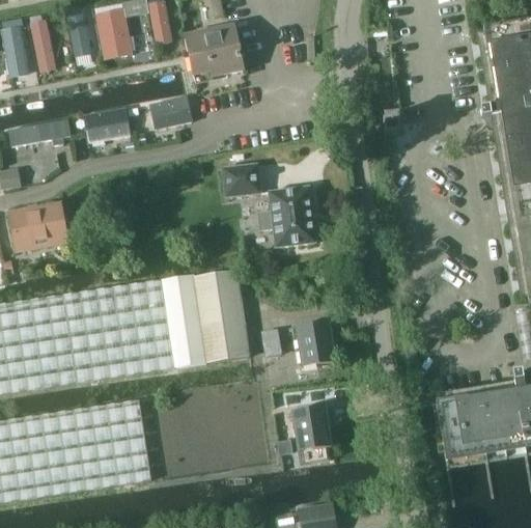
[(149,3),(156,43),(171,40),(164,0),(149,3)]
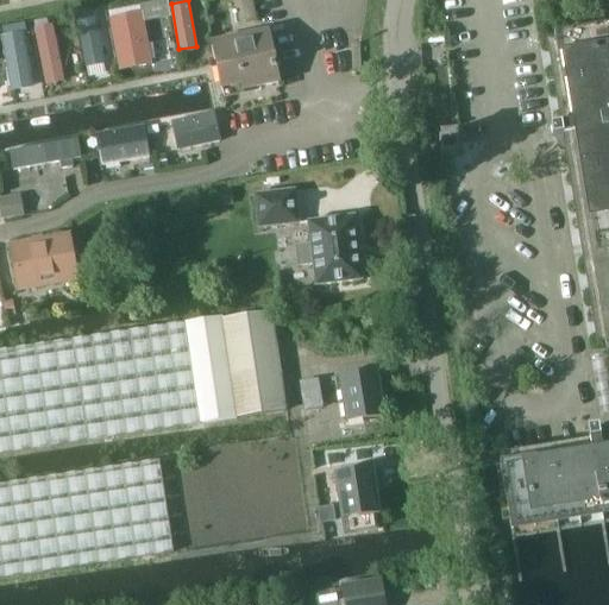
[(77,17),(87,64),(105,60),(95,13),(77,17)]
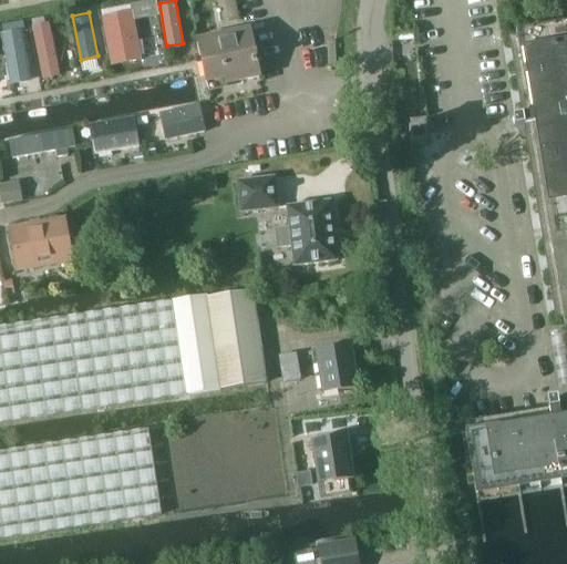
[(21,18),(1,22),(1,23),(3,32),(20,29),(23,28),(21,18)]
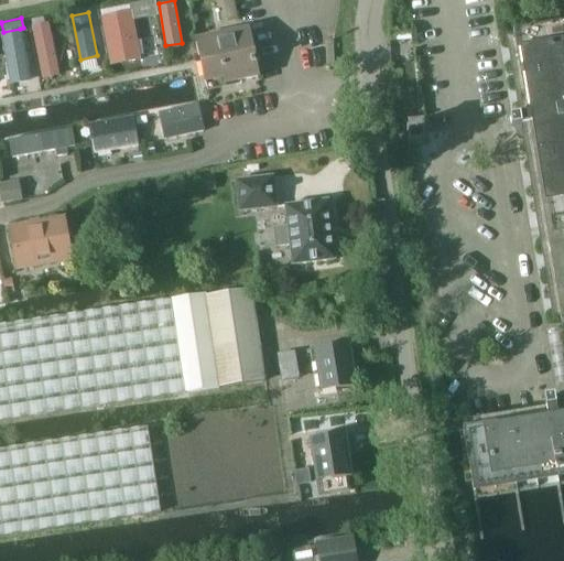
[(110,63),(141,56),(132,19),(102,25),(110,63)]
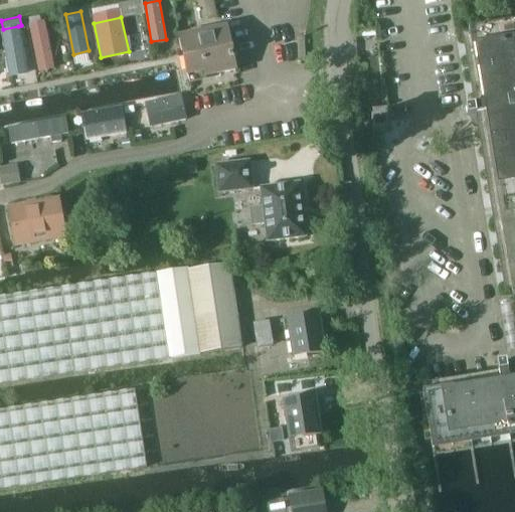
[(471,34),(463,35),(475,107),(460,110),(461,115),(464,114),(474,125),(476,127),(478,127),(505,289),(512,288),(513,295),(514,294),(514,21),(470,29),(471,34)]
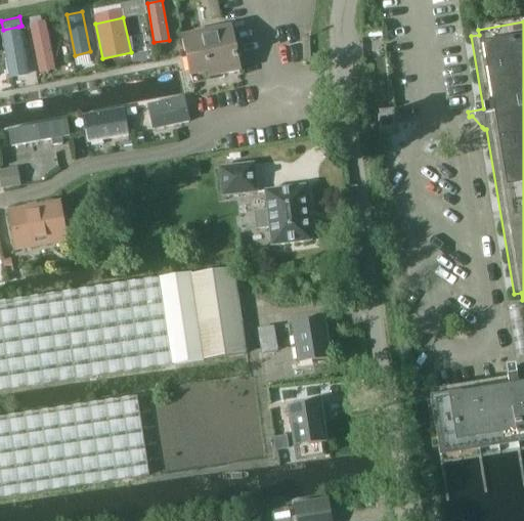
[(239,69),(230,24),(182,34),(191,79),(239,69)]
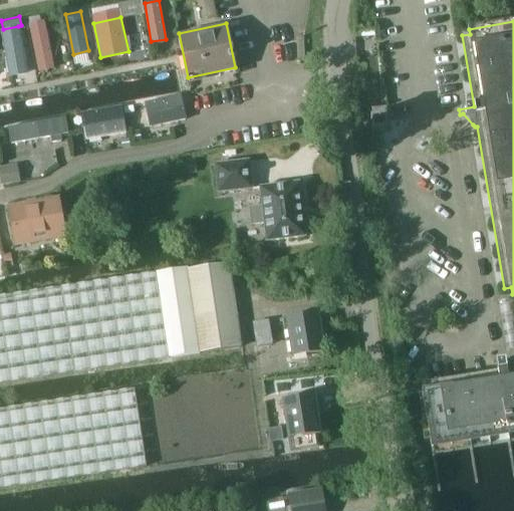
[(41,58),(55,56),(49,24),(35,27),(41,58)]
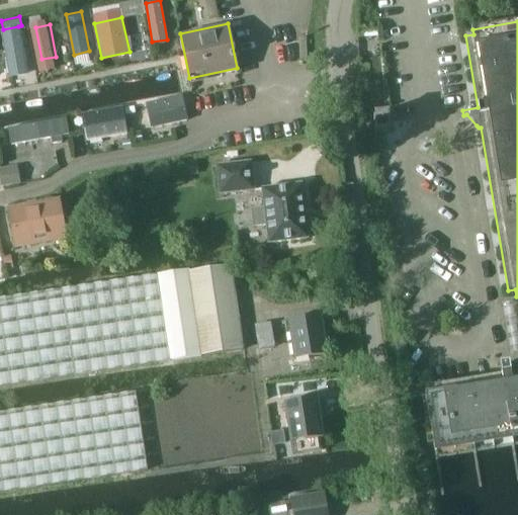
[(18,26),(3,29),(4,37),(11,73),(27,70),(18,26)]
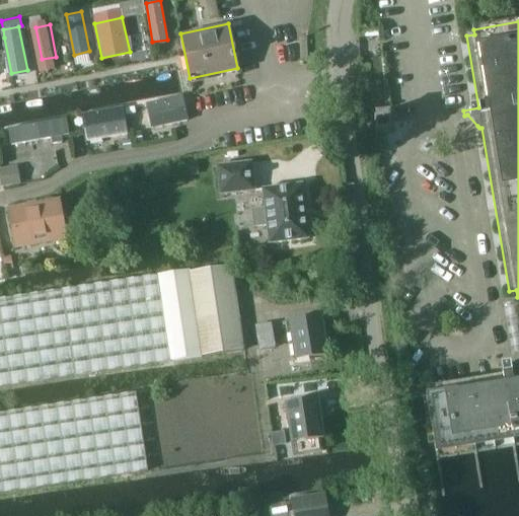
[(182,94),(147,101),(152,126),(188,118),(182,94)]
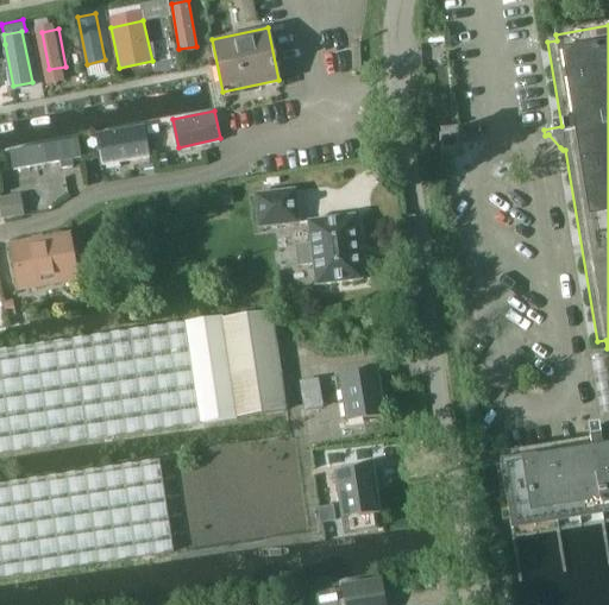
[(95,137),(100,163),(151,155),(146,127),(95,137)]
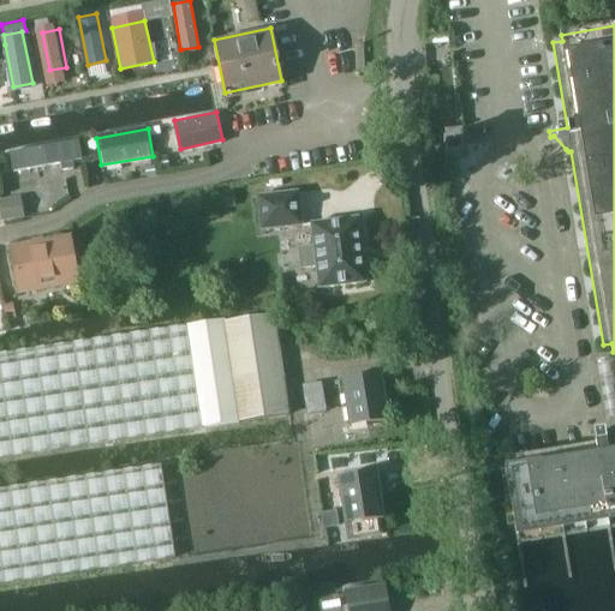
[(17,151),(21,166),(76,155),(72,139),(17,151)]
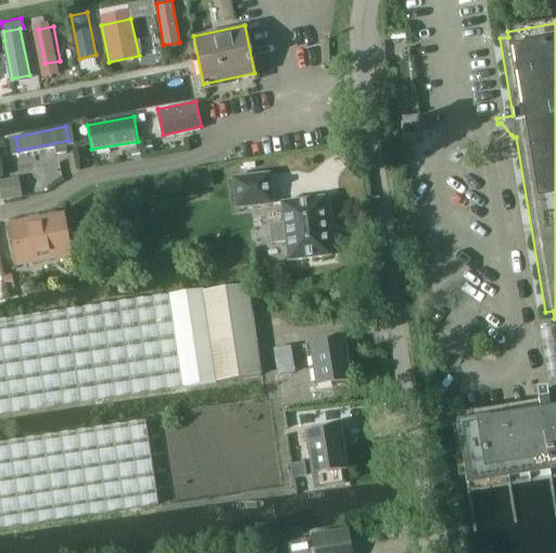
[(151,139),(142,140),(144,152),(153,151),(151,139)]
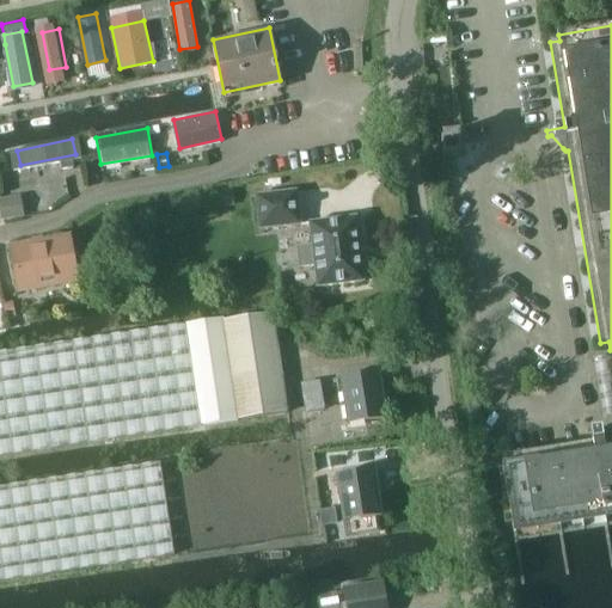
[(261,228),(301,222),(295,186),(255,192),(261,228)]
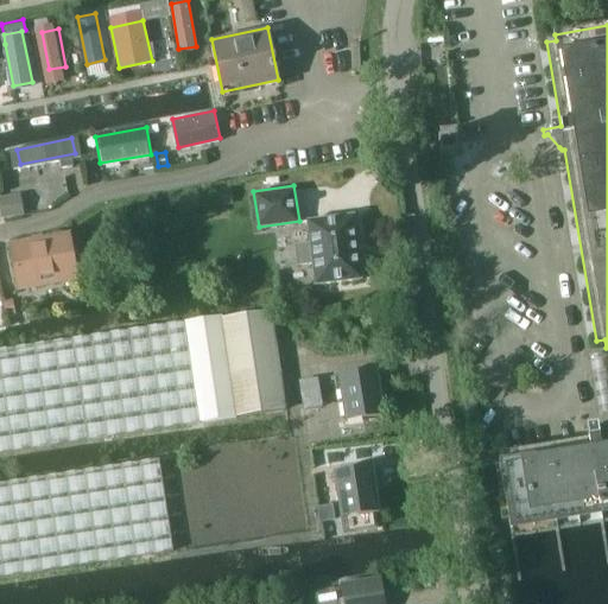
[(20,192),(0,195),(0,197),(4,215),(24,210),(20,192)]
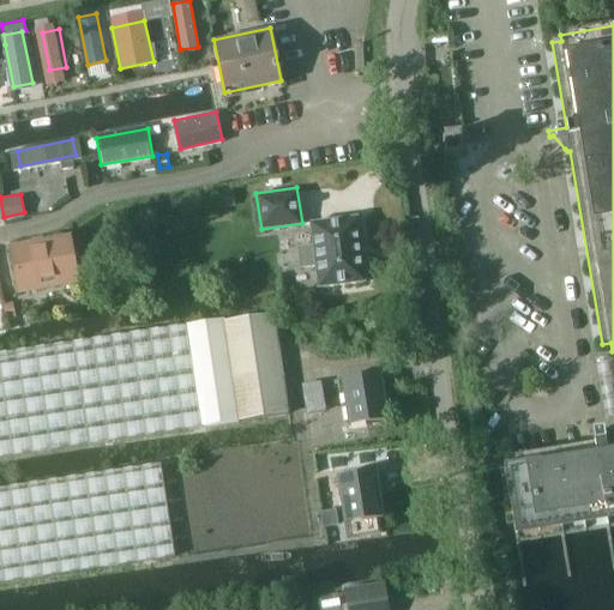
[(317,287),(365,279),(356,213),(309,219),(312,242),(296,243),(299,267),(314,265),(317,287)]
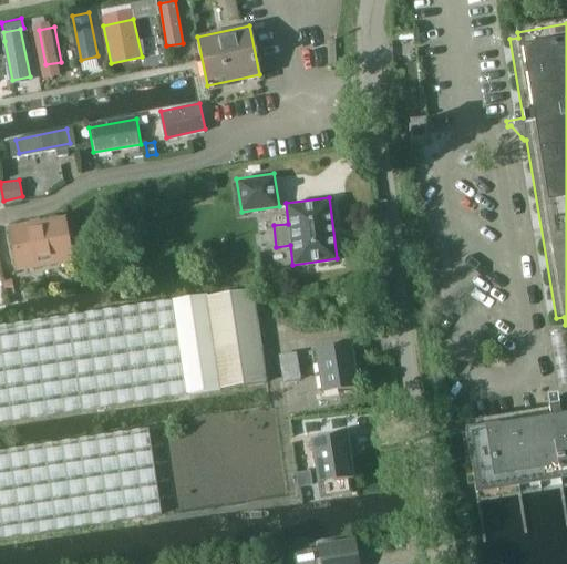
[(53,224),(7,233),(14,273),(61,263),(53,224)]
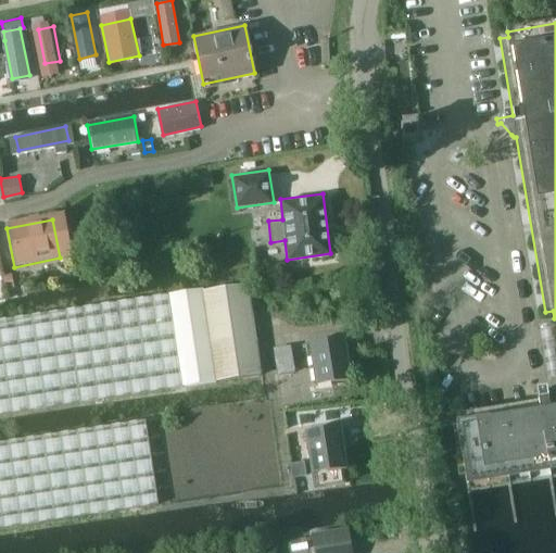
[(12,272),(3,273),(5,289),(14,288),(12,272)]
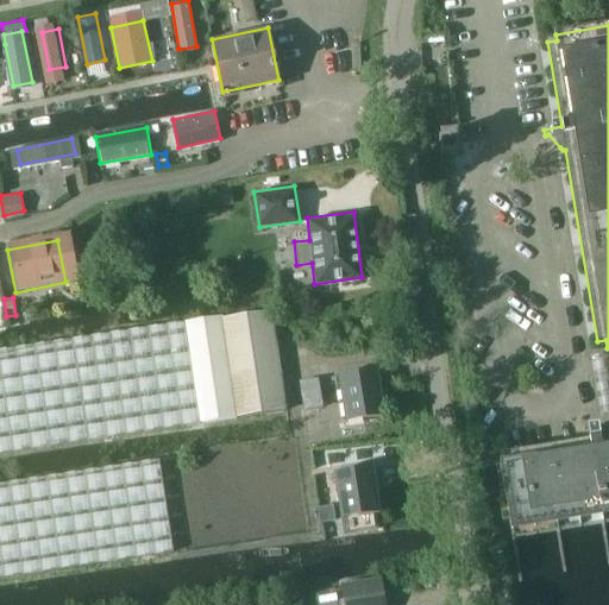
[(271,309),(223,316),(221,314),(184,320),(201,420),(201,421),(287,408),(271,309)]
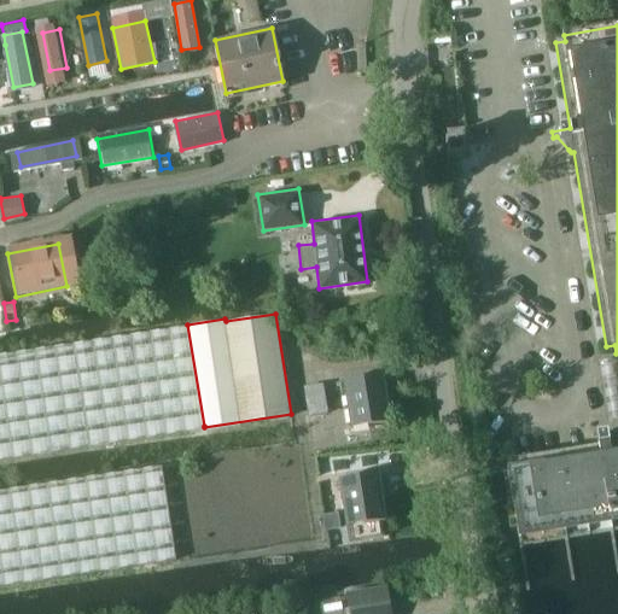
[(0,457),(204,426),(187,325),(0,352),(0,457)]
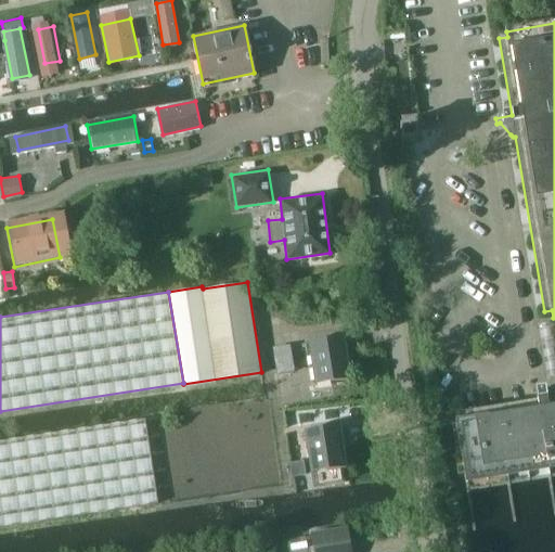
[(317,384),(349,377),(341,335),(309,341),(317,384)]
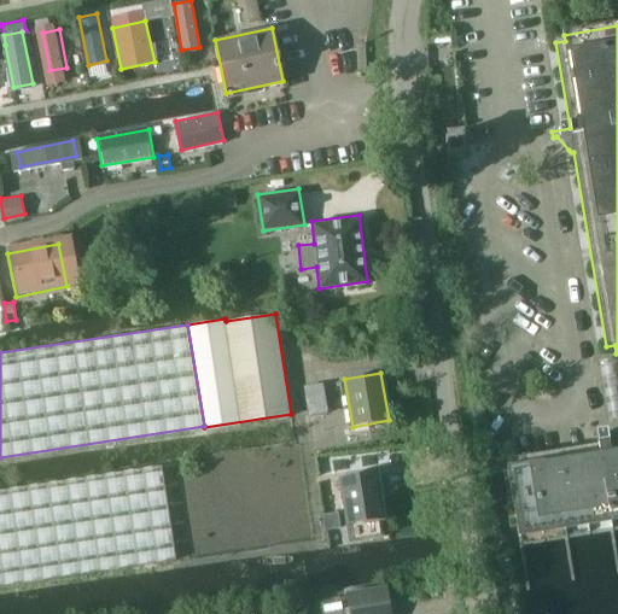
[(327,378),(308,380),(310,408),(330,407),(327,378)]
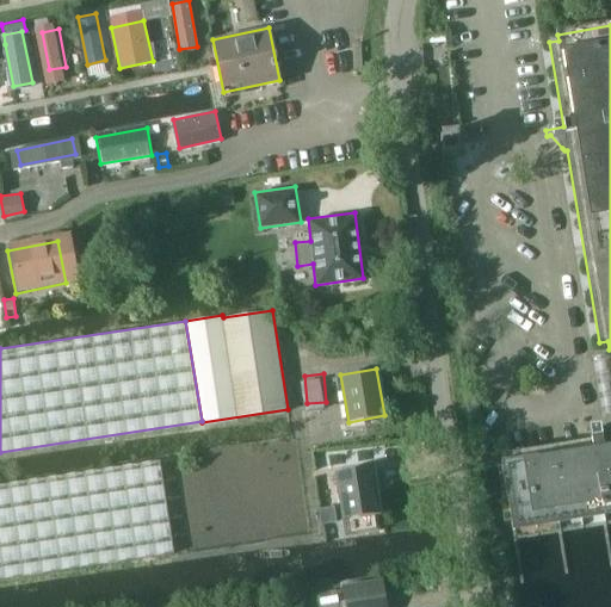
[(513,538),(517,538),(610,521),(610,437),(505,456),(506,460),(498,462),(504,494),(499,495),(503,519),(510,518),(513,538)]
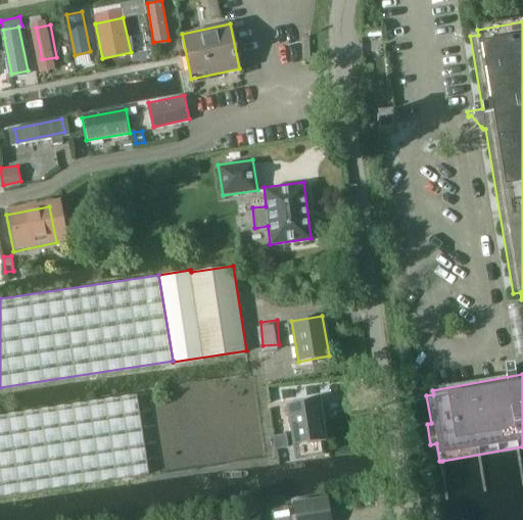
[(0,494),(149,473),(137,392),(0,413),(0,494)]
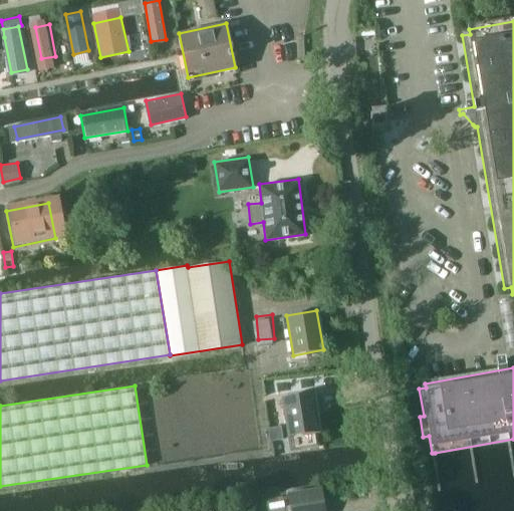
[(288,437),(320,432),(313,392),(281,397),(288,437)]
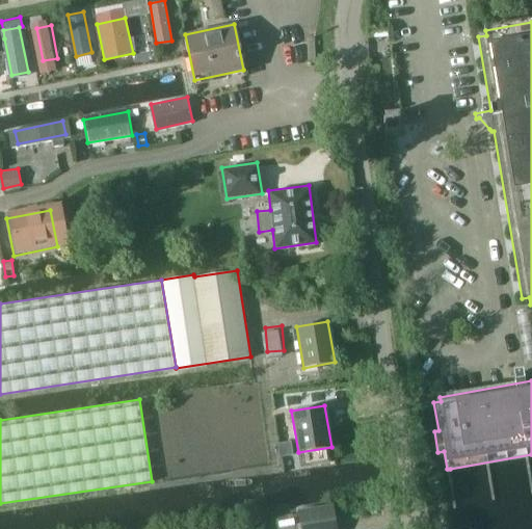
[(291,440),(277,442),(280,455),(293,453),(291,440)]
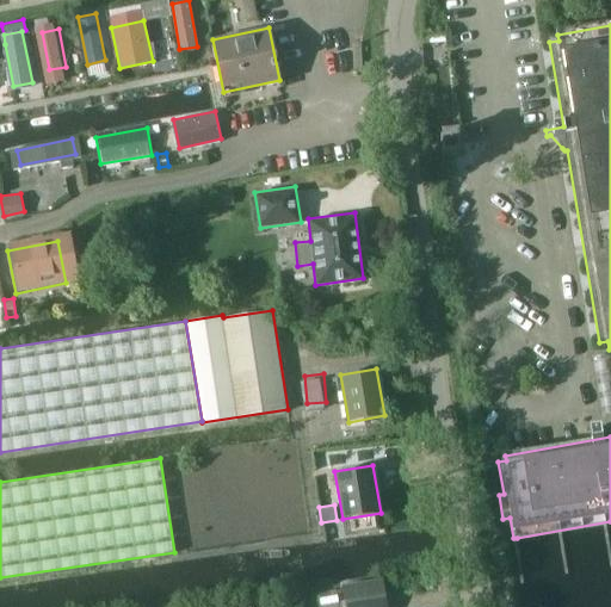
[(387,606),(383,577),(343,583),(346,606),(387,606)]
